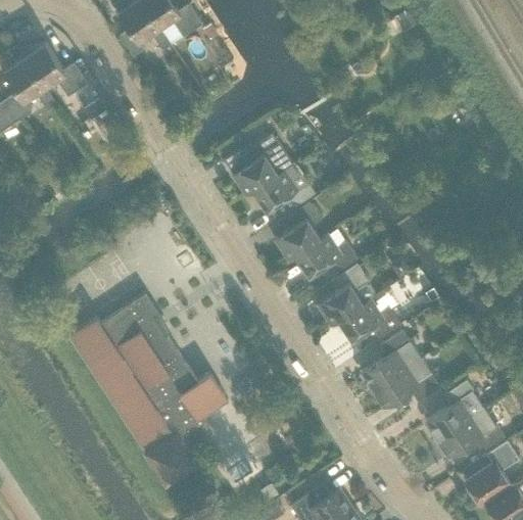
[(159,28),(140,0),(134,0),(128,5),(124,0),(120,3),(119,1),(114,4),(119,11),(117,11),(130,29),(120,36),(133,56),(144,48),(139,41),(151,33),(162,50),(171,45),(159,28)]
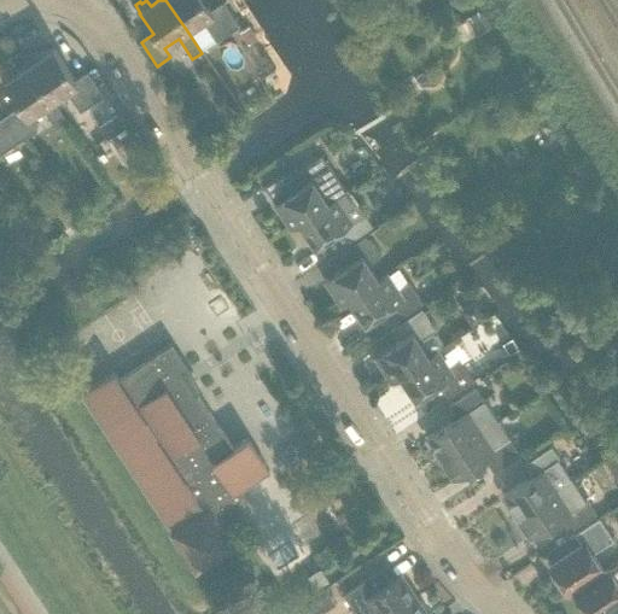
[(165,0),(188,33),(203,23),(216,44),(239,28),(223,4),(211,12),(202,0),(165,0)]
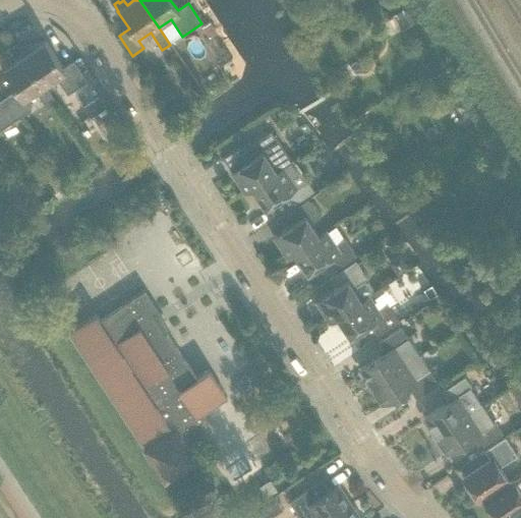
[(402,13),(392,19),(400,35),(410,29),(402,13)]
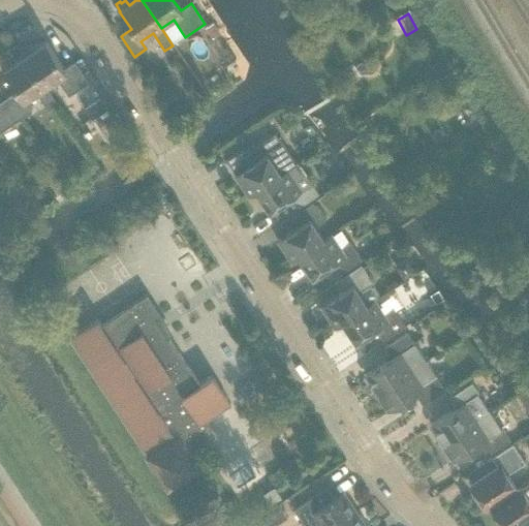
[(203,32),(194,38),(200,48),(209,41),(203,32)]
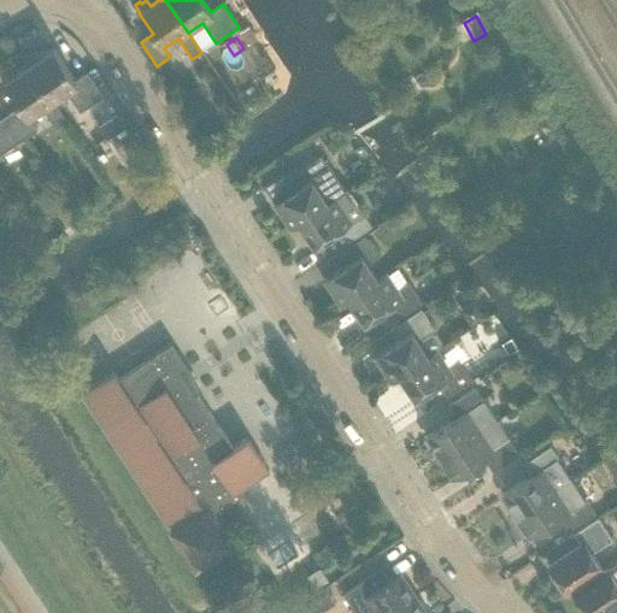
[(52,104),(66,94),(80,115),(103,99),(87,75),(75,83),(53,51),(39,60),(35,54),(30,58),(28,57),(23,59),(28,68),(52,104)]
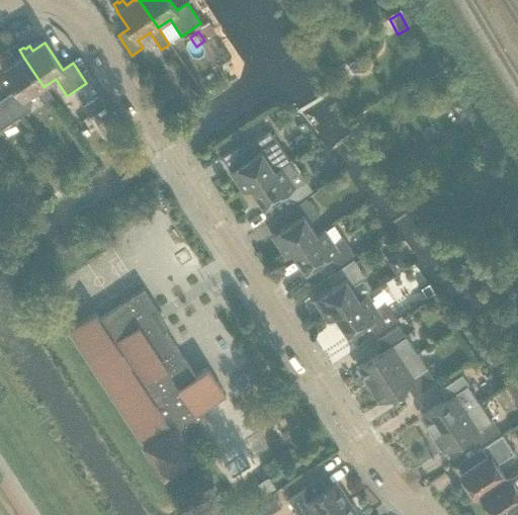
[(2,100),(15,120),(30,110),(23,100),(35,92),(47,109),(55,103),(44,87),(23,57),(12,64),(9,60),(5,62),(3,61),(0,63),(0,65),(3,70),(16,91),(2,100)]
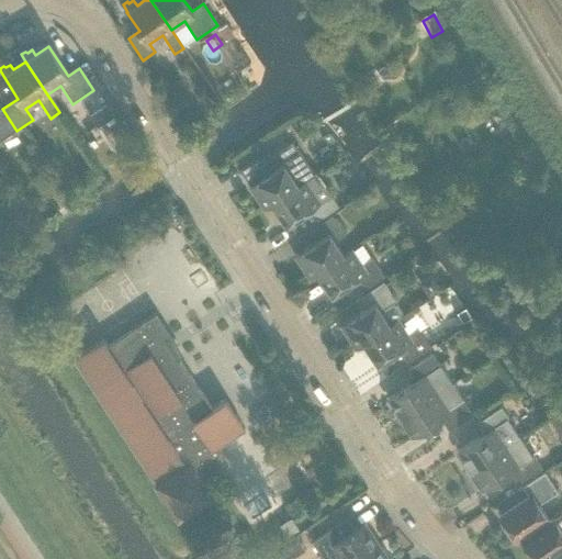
[(476,107),(463,114),(469,125),(482,119),(476,107)]
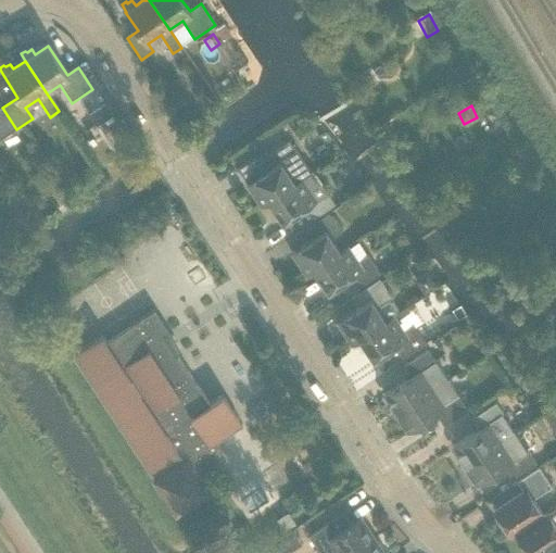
[(0,139),(0,140),(16,129),(2,108),(0,109),(0,139)]
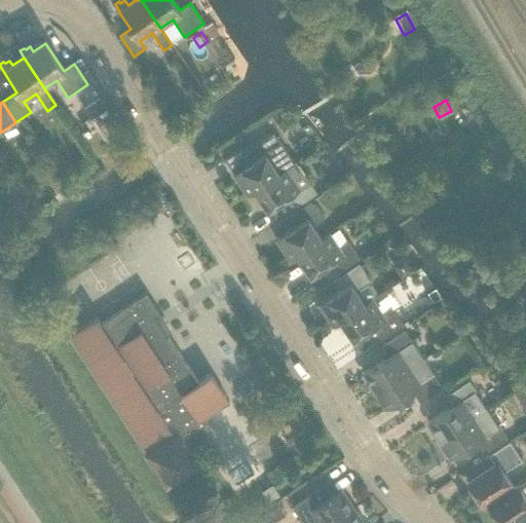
[(86,123),(79,128),(84,136),(91,132),(86,123)]
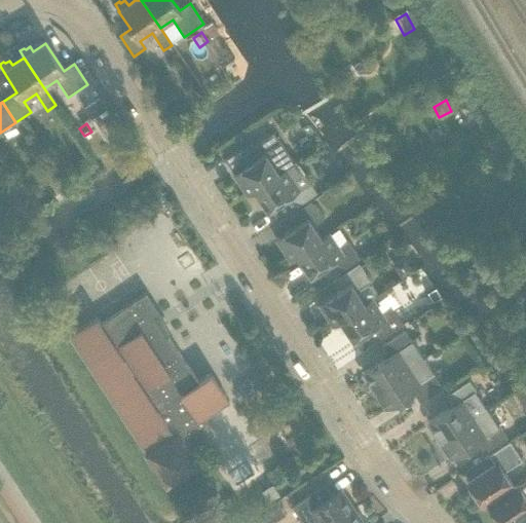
[(247,197),(255,192),(255,191),(278,175),(293,165),(273,135),(248,151),(255,162),(233,176),(247,197)]
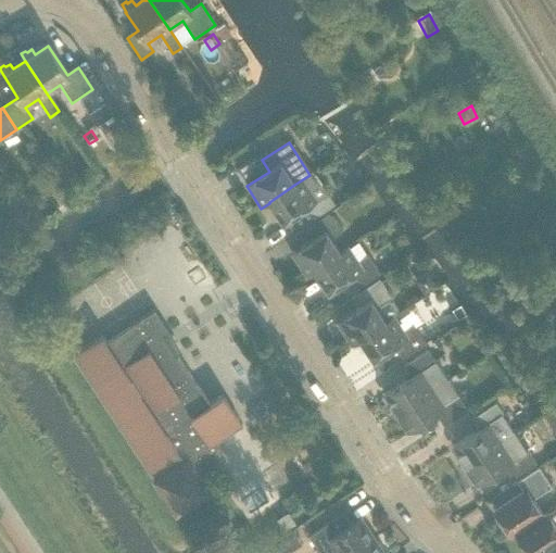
[(335,206),(323,187),(313,173),(310,175),(294,185),(269,202),(269,203),(283,224),(305,209),(313,221),(335,206)]
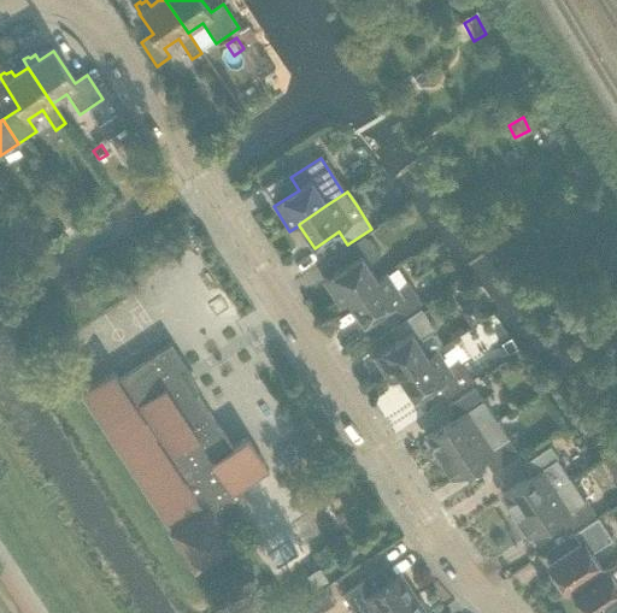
[(377,282),(368,266),(378,259),(364,237),(340,254),(348,266),(323,283),(340,307),(350,301),(348,301),(377,282)]
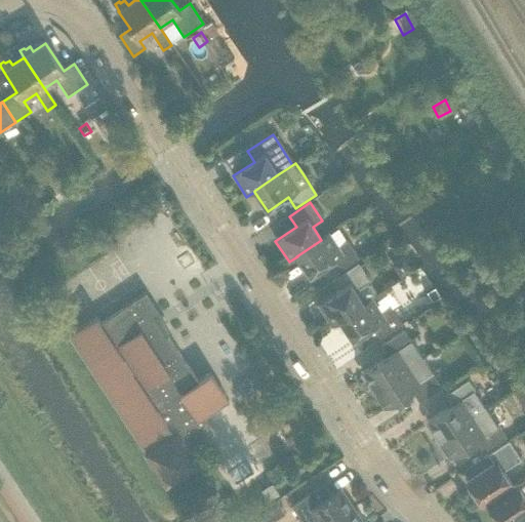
[(467,218),(453,227),(458,235),(471,227),(467,218)]
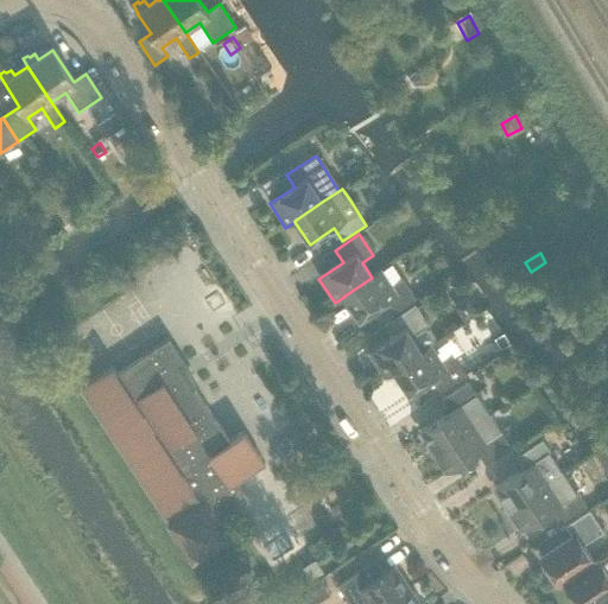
[(343,297),(344,297),(359,320),(384,304),(392,317),(416,302),(401,280),(391,287),(381,272),(372,278),(343,297)]
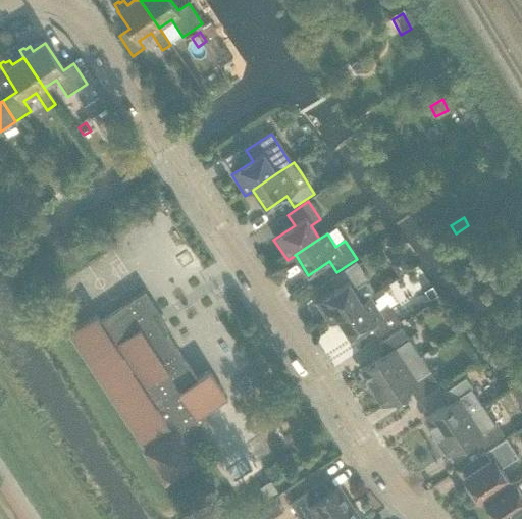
[(369,298),(368,296),(371,295),(373,291),(369,284),(365,284),(364,283),(368,280),(356,263),(330,279),(337,291),(316,304),(330,325),(337,320),(362,303),(361,303),(369,298)]
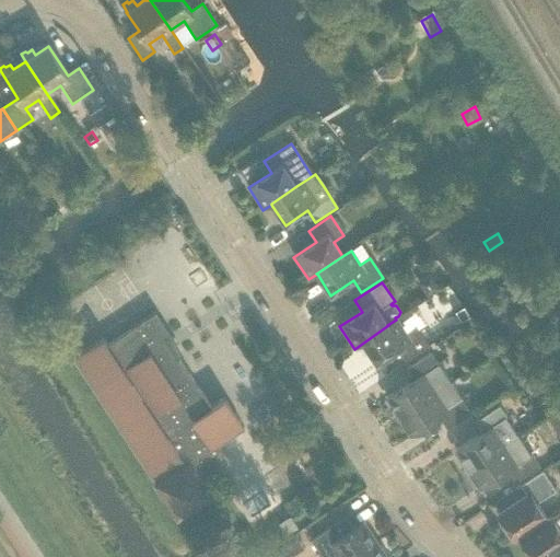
[(463,311),(455,316),(461,325),(469,320),(463,311)]
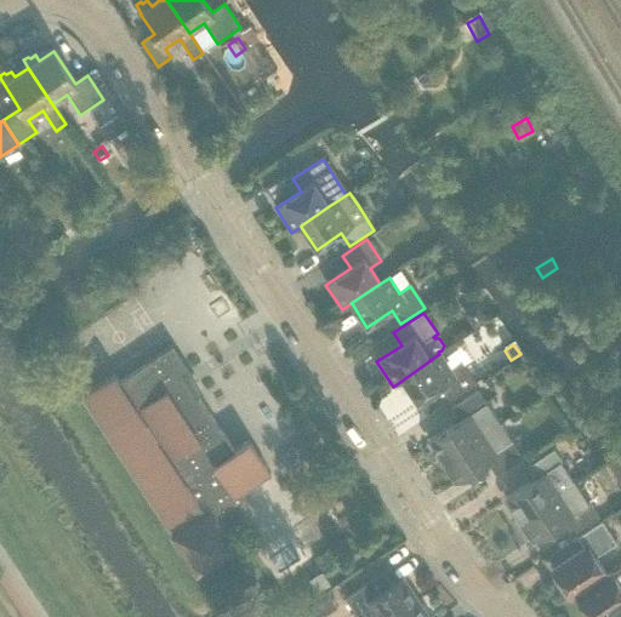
[(240,495),(269,475),(249,443),(234,452),(167,352),(119,383),(114,376),(81,396),(167,527),(167,526),(174,536),(170,537),(197,577),(235,552),(221,529),(250,509),(240,495)]
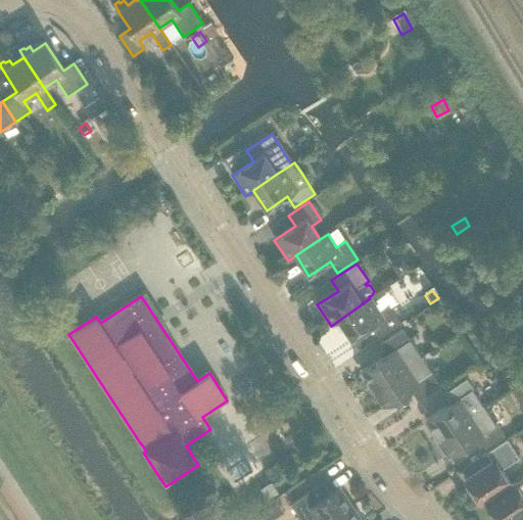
[(338,321),(351,340),(373,327),(379,337),(399,324),(388,305),(379,312),(370,298),(362,303),(363,303),(338,321)]
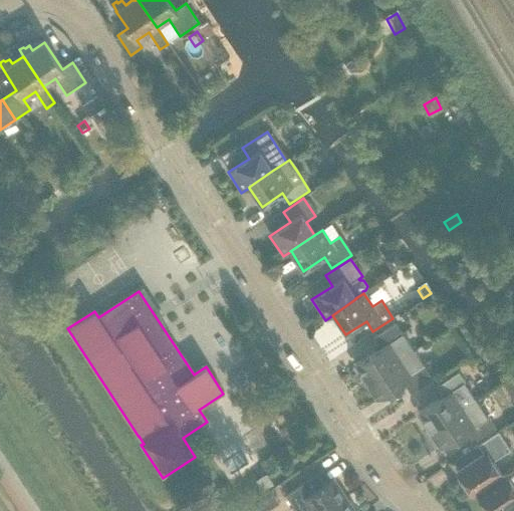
[(380,349),(354,365),(366,384),(401,361),(414,352),(396,325),(373,339),(380,349)]
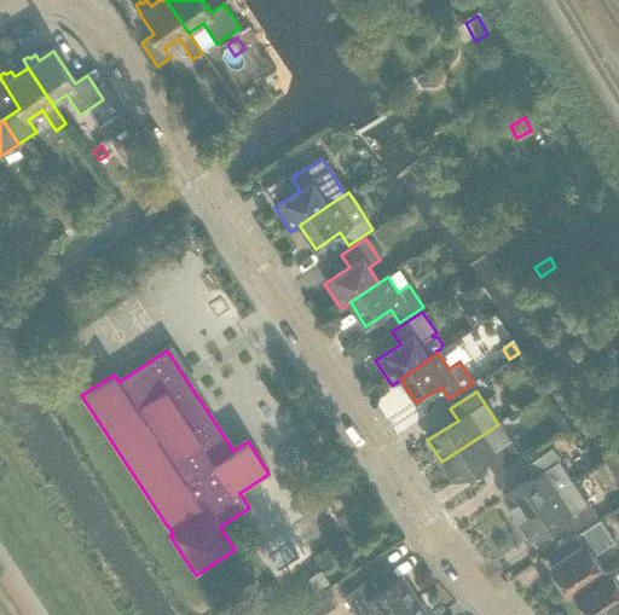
[(482,435),(441,462),(456,483),(486,463),(495,475),(521,458),(498,424),(482,435)]
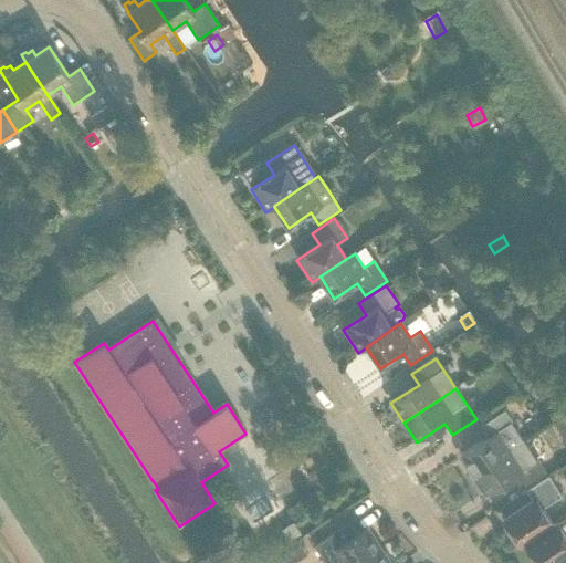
[(489,438),(460,457),(473,476),(524,442),(511,424),(512,423),(504,412),(481,427),(489,438)]
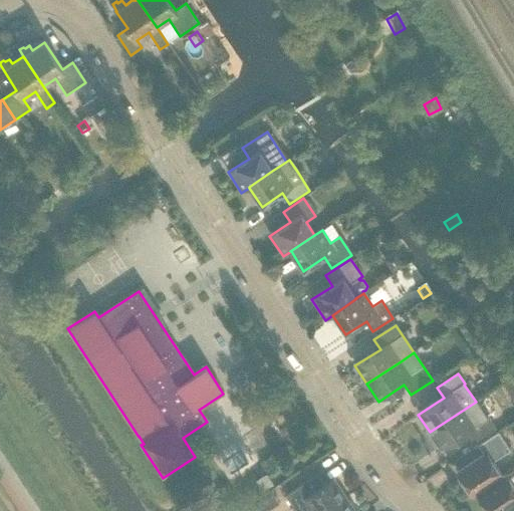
[(476,402),(430,432),(442,450),(467,433),(473,443),(495,429),(488,419),(487,420),(476,402)]
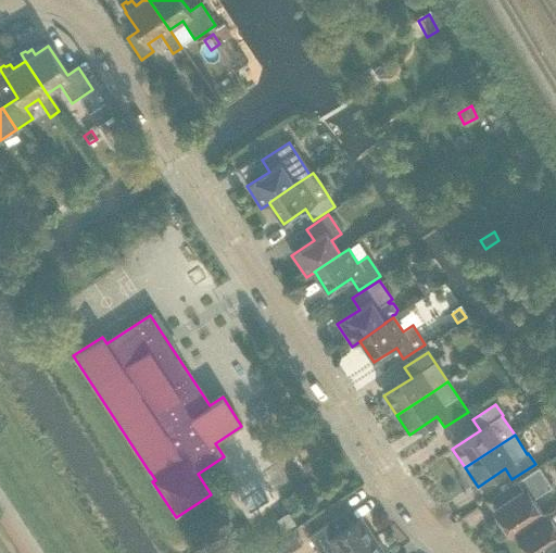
[(523,493),(494,513),(510,536),(542,515),(532,501),(552,488),(539,468),(517,484),(523,493)]
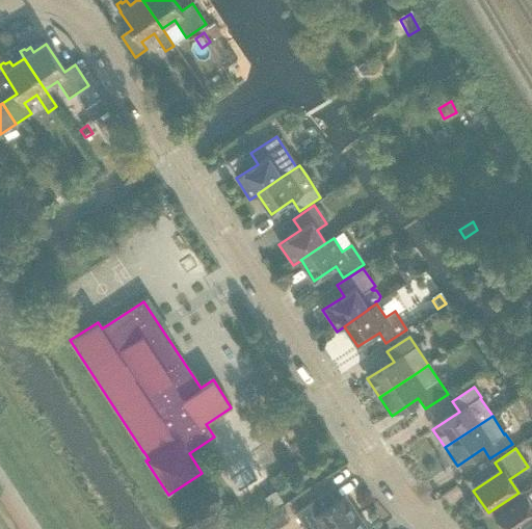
[(531,487),(494,513),(503,528),(519,528),(531,520),(531,487)]
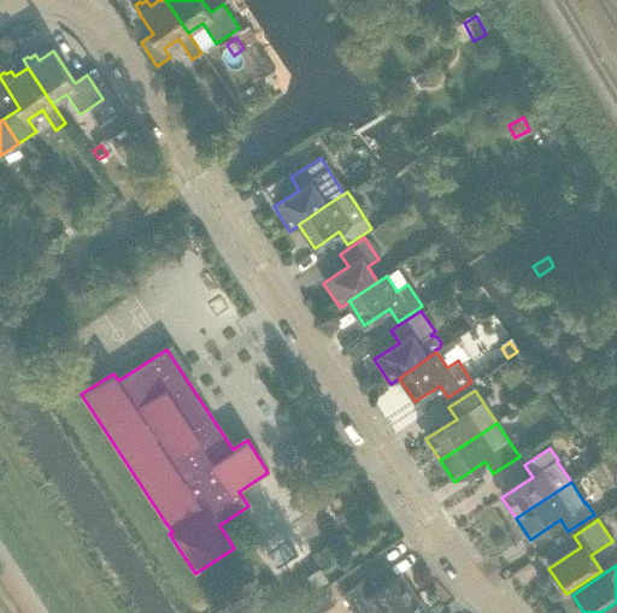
[(400,576),(388,583),(381,571),(342,596),(353,612),(394,612),(416,599),(400,576)]
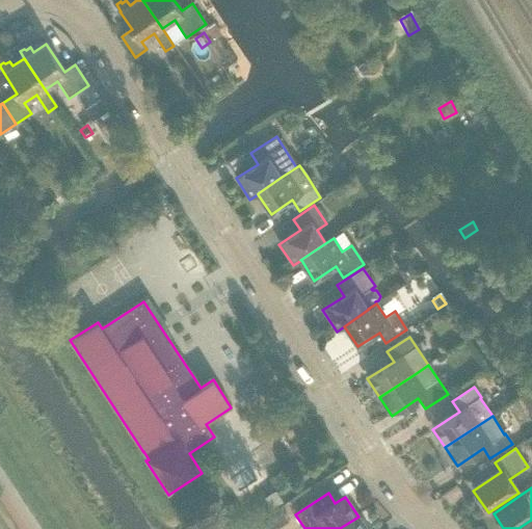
[(366,528),(358,517),(340,528),(366,528)]
